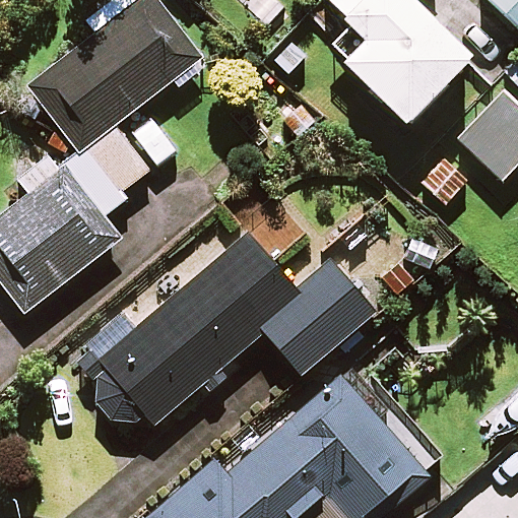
[(110,0),(85,19),(95,33),(27,85),(66,135),(15,175),(28,193),(0,214),(0,279),(24,312),(118,239),(96,210),(175,149),(150,118),(127,135),(117,122),(200,57),(155,0),(110,0)]
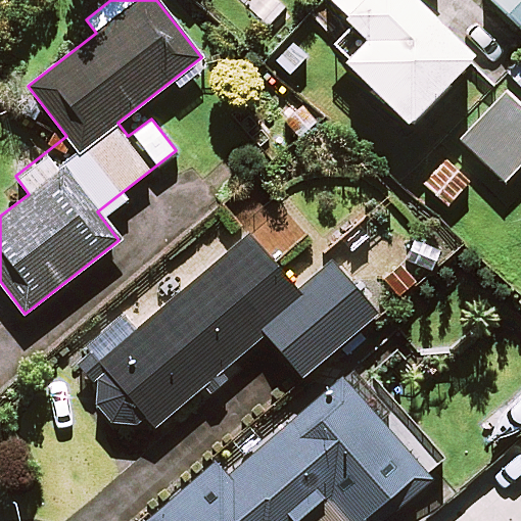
[(329,0),(367,36),(343,60),(405,121),(469,55),(414,0),(329,0)]
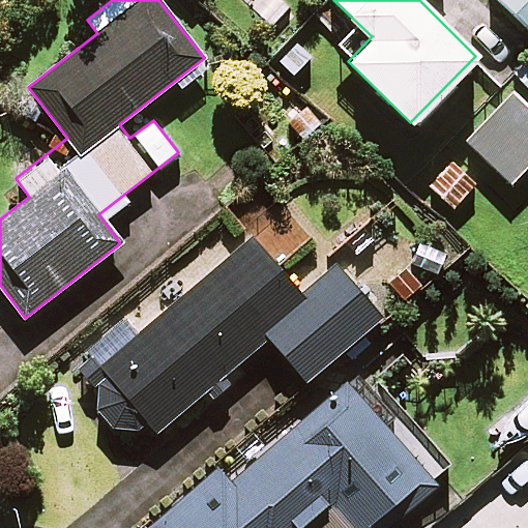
[(499,0),(527,26),(527,0),(499,0)]
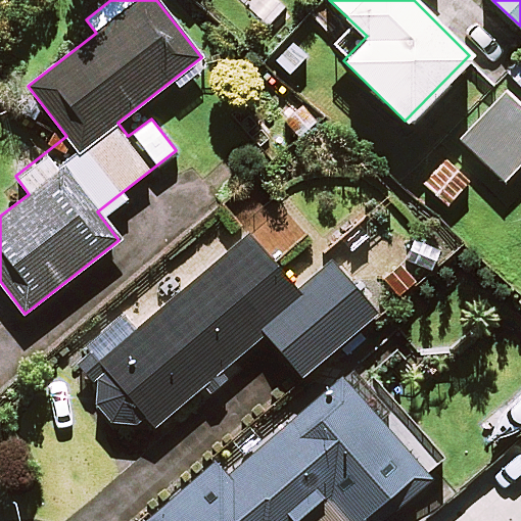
[(520,44),(499,63),(520,90),(520,44)]
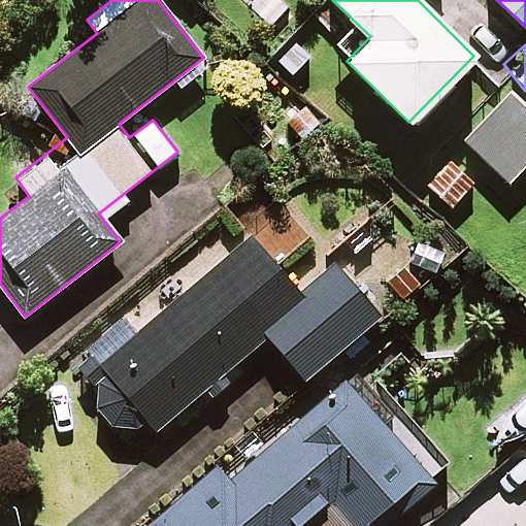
[(525,104),(512,91),(464,140),(508,182),(525,162),(525,104)]
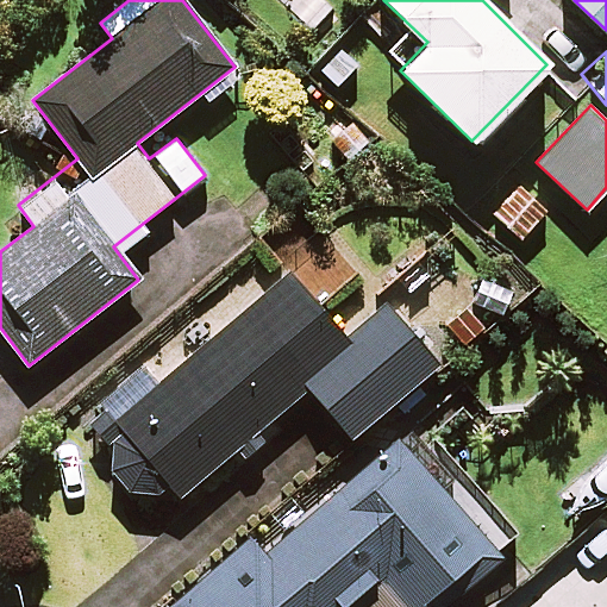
[(380,139),(352,112),(326,141),(354,167),(380,139)]
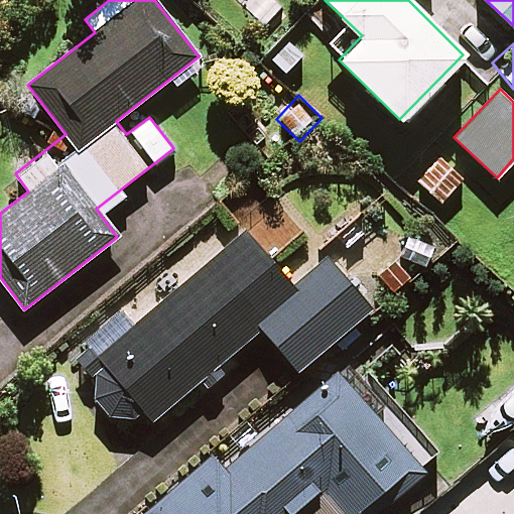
[(73,350),(94,374),(92,399),(108,416),(131,417),(142,407),(152,420),(262,327),(298,369),(371,306),(329,256),(293,286),(269,259),(302,231),(277,202),(136,324),(122,307),(73,350)]
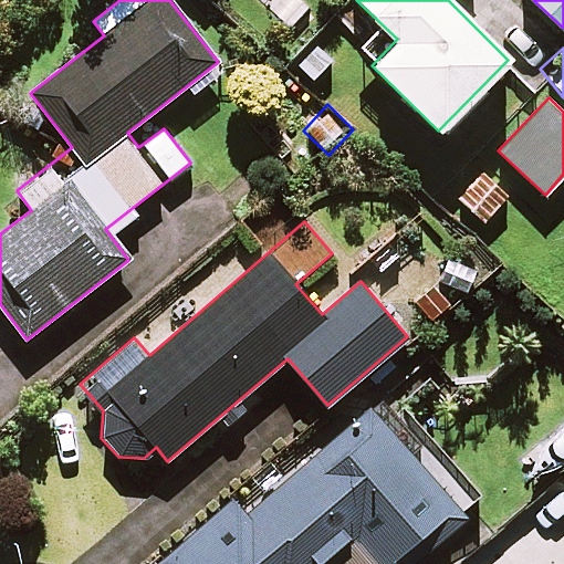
[(432,324),(492,270),(471,247),(411,301),(432,324)]
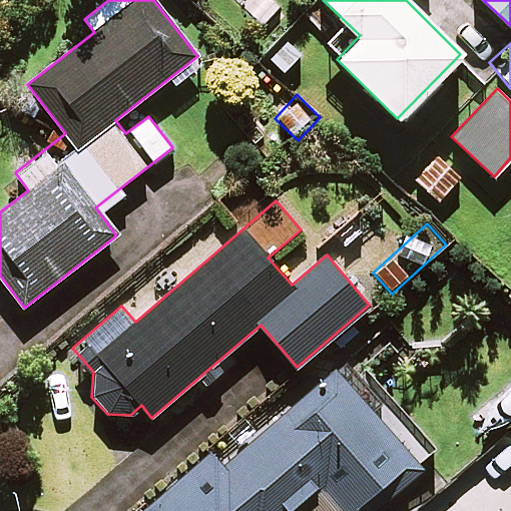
[(413,437),(339,349),(145,510),(370,510),(432,459),(413,437)]
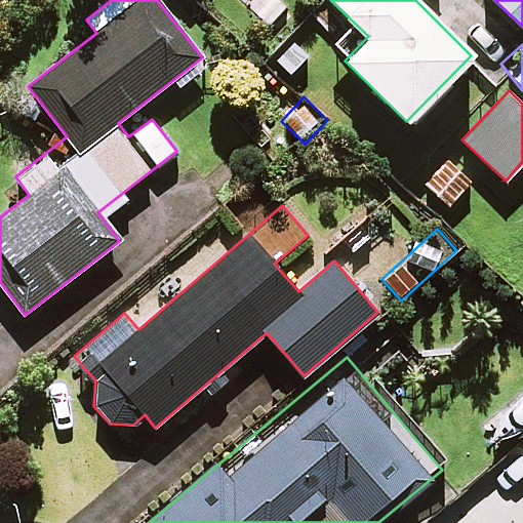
All buildings are outlined.
